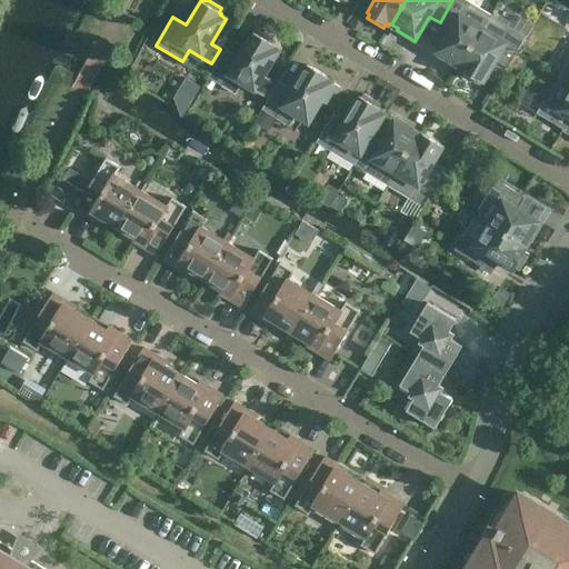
[(455,62),(459,65),(489,15),(466,0),(452,0),(440,22),(450,29),(436,53),(453,65),(455,62)]
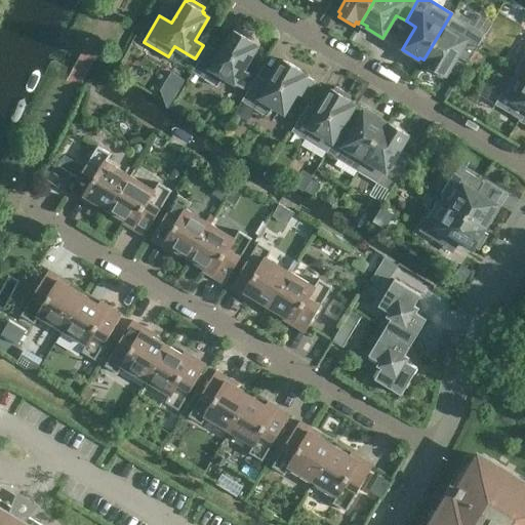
[(451,13),(423,59),(427,63),(427,64),(445,76),(451,67),(459,53),(470,59),(485,34),(451,13)]
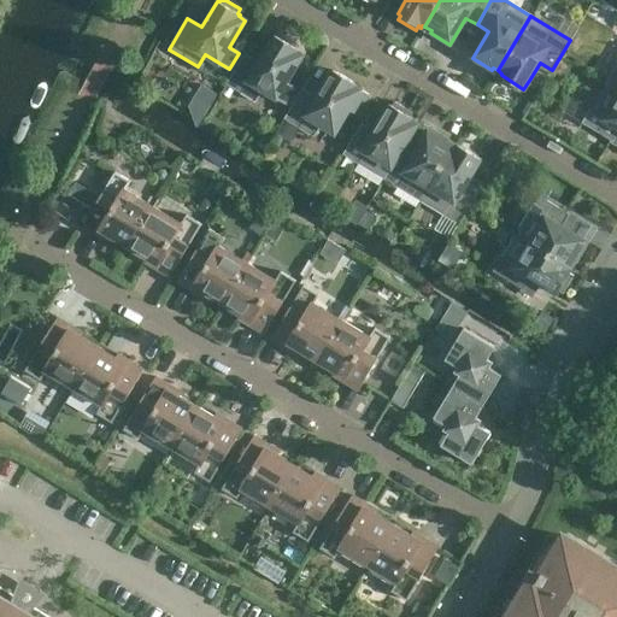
[(245,53),(229,78),(227,84),(256,103),(263,90),(287,105),(297,88),(287,82),(303,54),(297,51),(298,50),(295,47),(298,43),(280,33),(277,37),(275,35),(259,62),(245,53)]
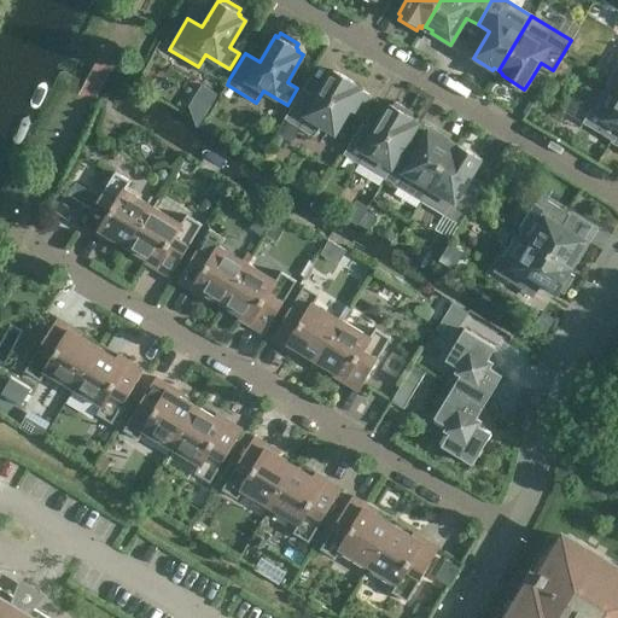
[(617,64),(610,79),(606,85),(617,92),(617,64)]
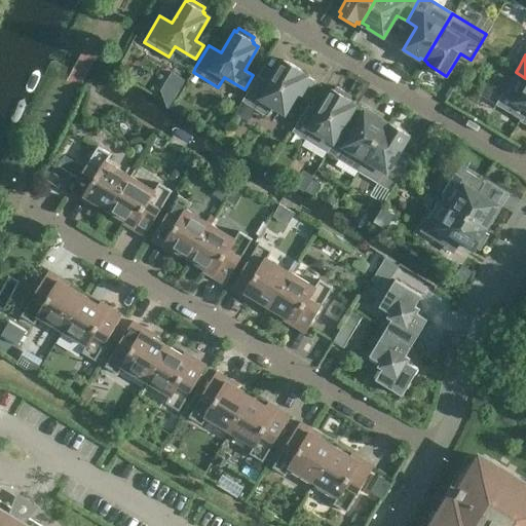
[(275,73),(263,66),(234,114),(248,121),(255,109),(267,116),(273,106),(286,114),(298,94),(306,99),(316,82),(302,73),(303,71),(284,60),(275,73)]
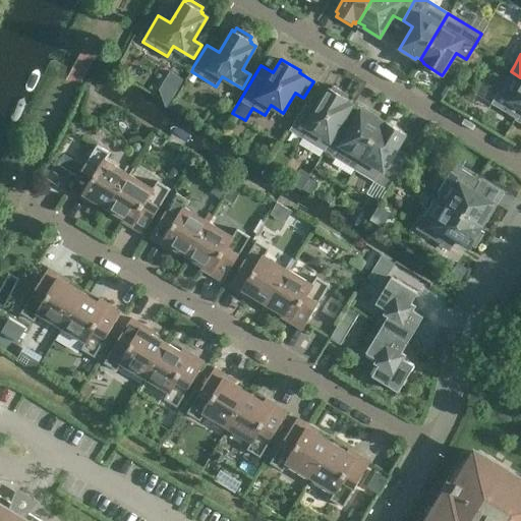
[(520,77),(511,71),(491,103),(517,119),(520,112),(520,77)]
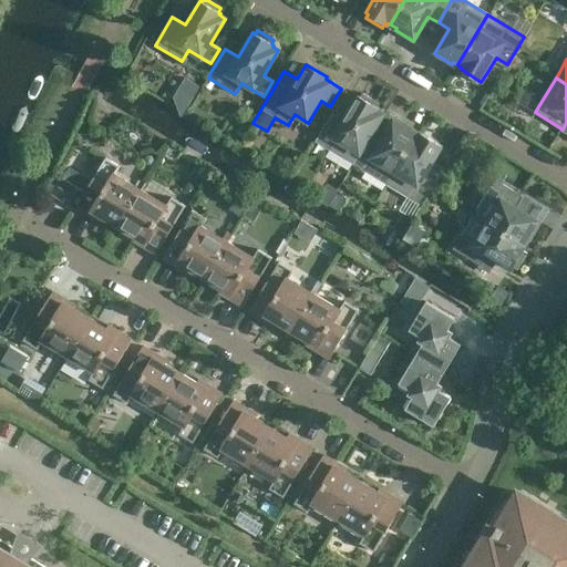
[(316,142),(353,164),(371,136),(370,136),(383,114),(378,110),(379,109),(377,107),(379,103),(363,94),(361,96),(359,95),(343,120),(332,113),(316,142)]
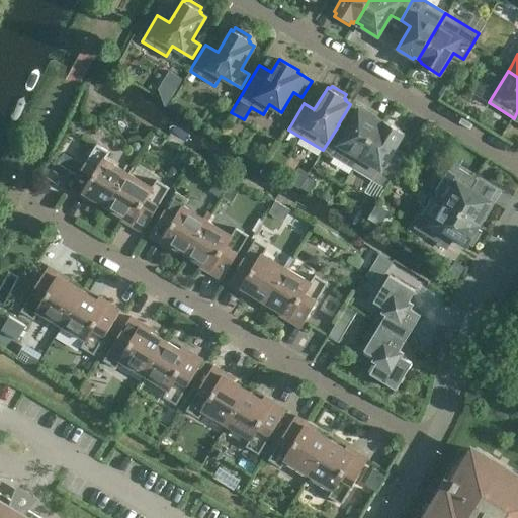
[(323,150),(353,169),(381,122),(375,118),(376,116),(360,107),(347,130),(339,124),(323,150)]
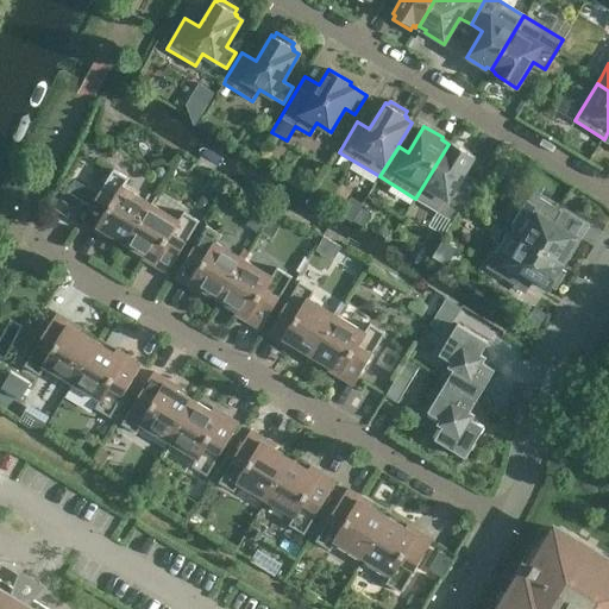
[(473,157),(452,143),(450,145),(449,144),(415,199),(452,220),(471,190),(458,183),(473,157)]
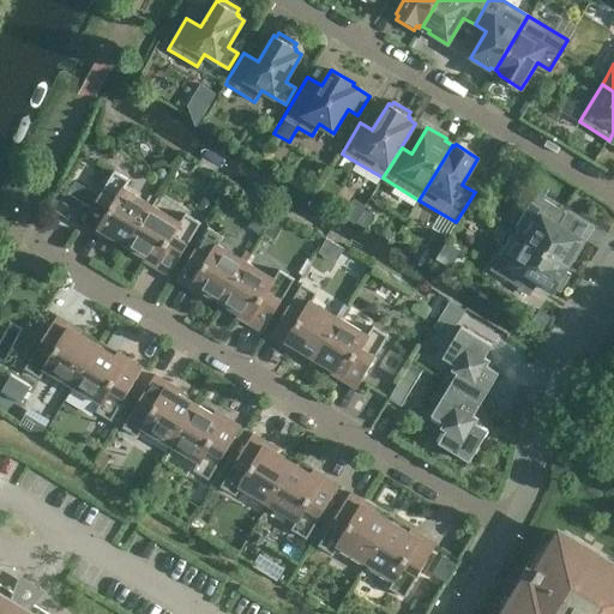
[(101,229),(128,246),(152,205),(125,188),(130,180),(114,170),(83,223),(98,233),(101,229)]
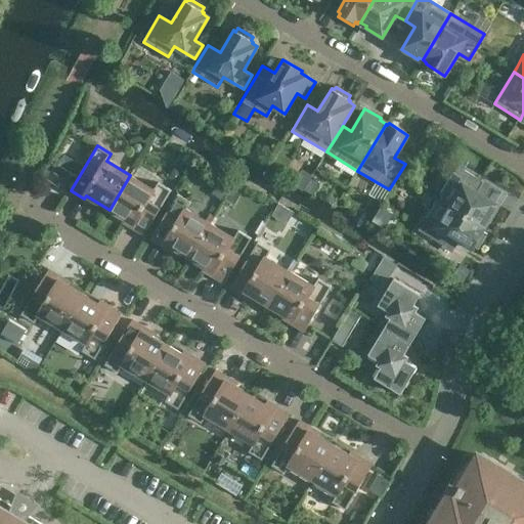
[(76,181),(84,161),(63,154),(55,173),(76,181)]
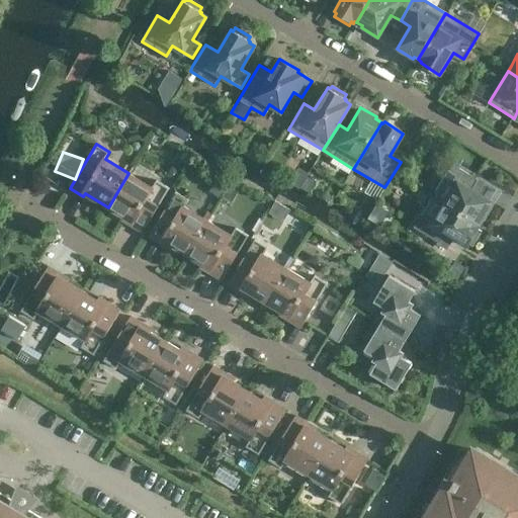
[(451,164),(432,195),(479,224),(482,219),(484,220),(494,203),(471,190),(478,179),(451,164)]
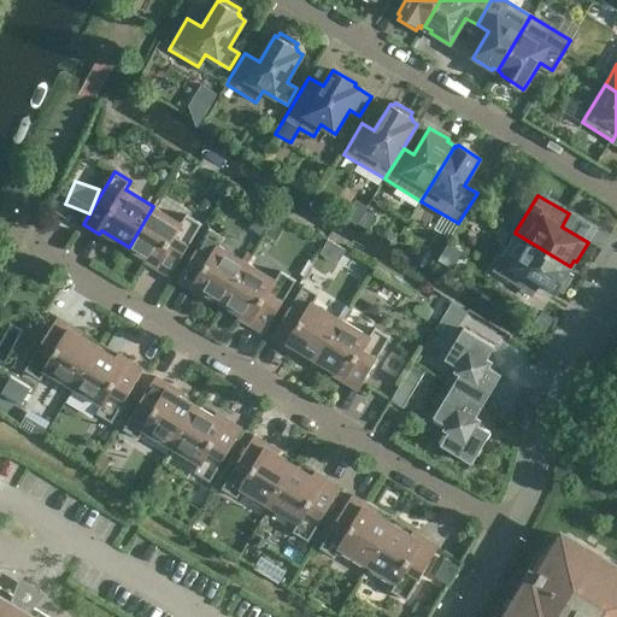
[(154,268),(170,277),(201,224),(186,215),(181,223),(153,206),(129,247),(157,264),(154,268)]
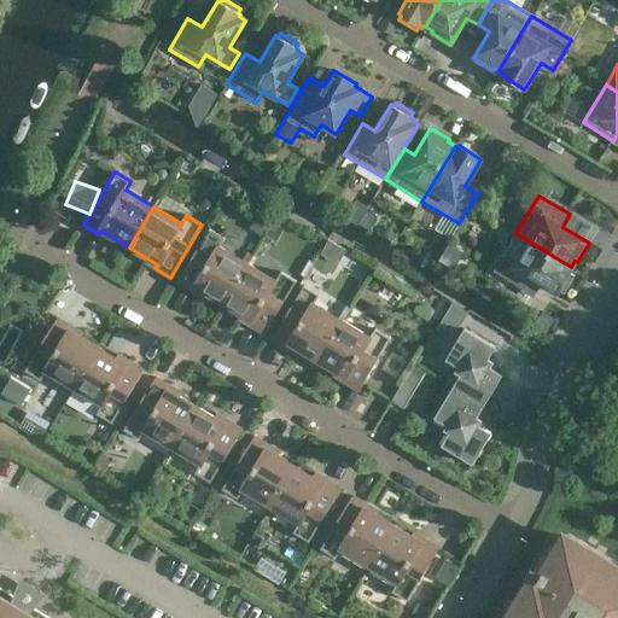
[(196,287),(223,304),(248,263),(220,246),(225,238),(210,228),(178,281),(193,291),(196,287)]
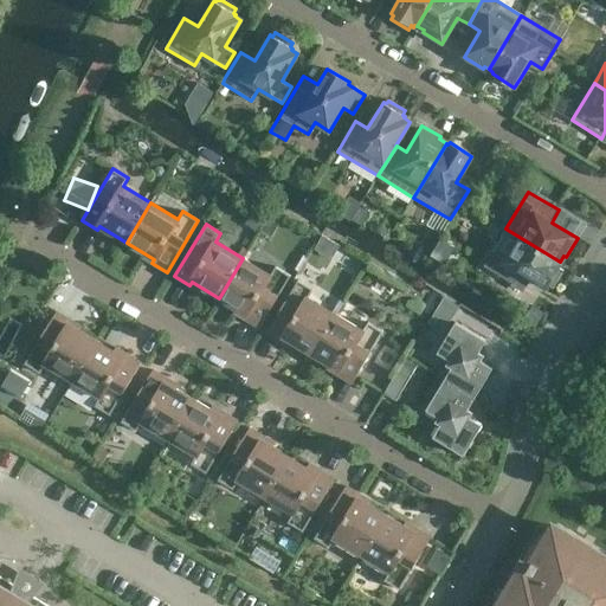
[(514,284),(521,272),(547,288),(548,285),(553,288),(563,271),(559,269),(561,266),(559,264),(560,262),(505,229),(483,266),(514,284)]
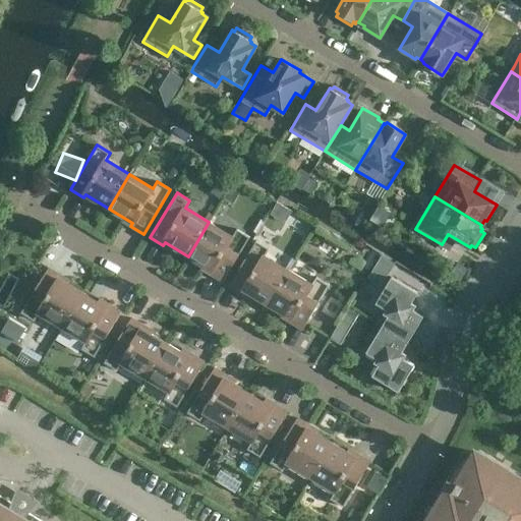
[(212,271),(210,274),(223,282),(250,237),(236,229),(232,236),(209,222),(188,256),(212,271)]
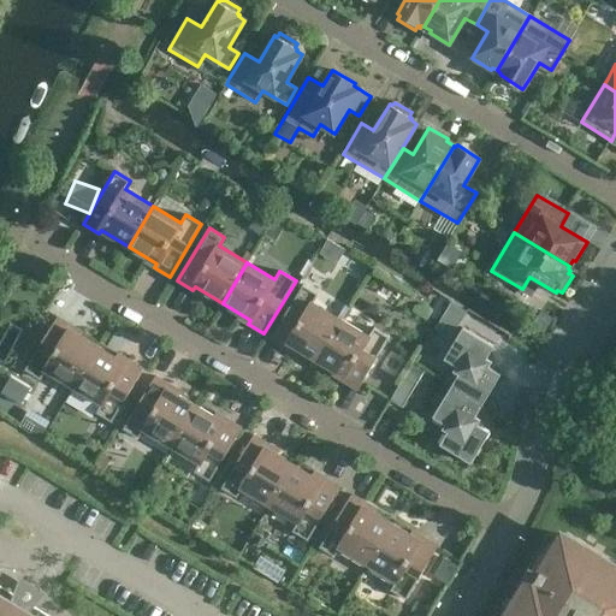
[(289,343),(317,360),(341,319),(313,302),(318,294),(303,285),(271,338),(286,347),(289,343)]
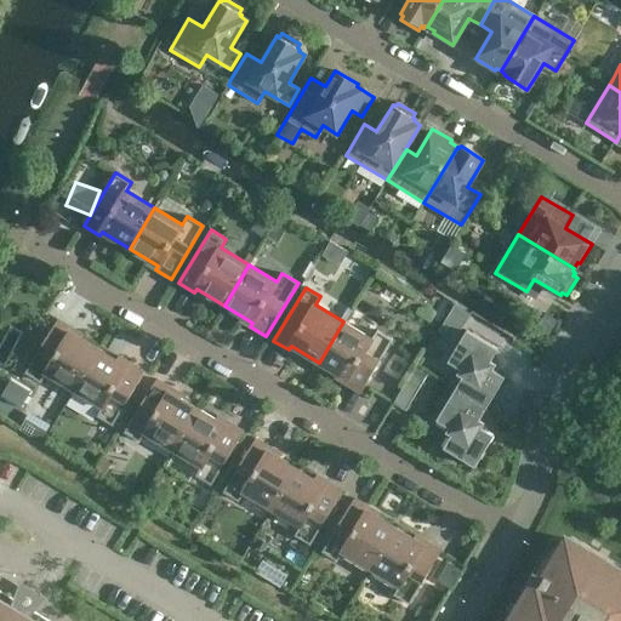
[(46,374),(75,391),(100,349),(70,332),(73,329),(57,319),(26,372),(41,382),(46,374)]
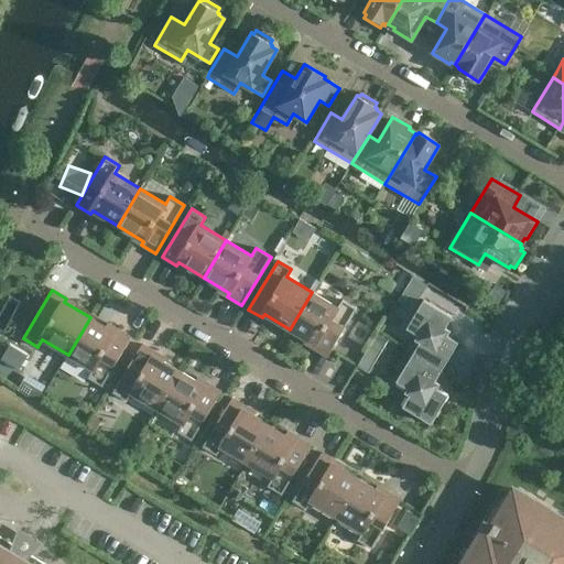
[(313,348),(327,357),(357,308),(343,300),(337,307),(312,292),(290,329),(315,345),(313,348)]
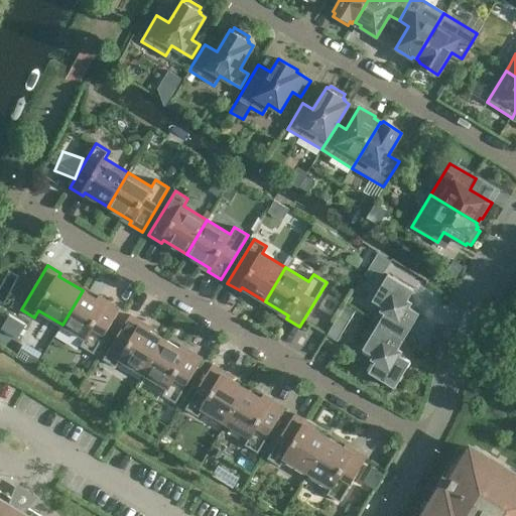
[(405,304),(413,290),(388,275),(373,300),(387,309),(378,323),(404,338),(419,313),(405,304)]
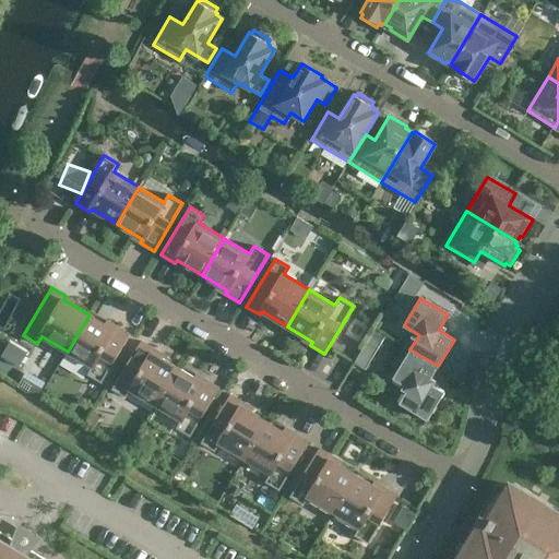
[(116,326),(114,330),(90,314),(68,352),(92,366),(87,375),(100,383),(130,335),(116,326)]
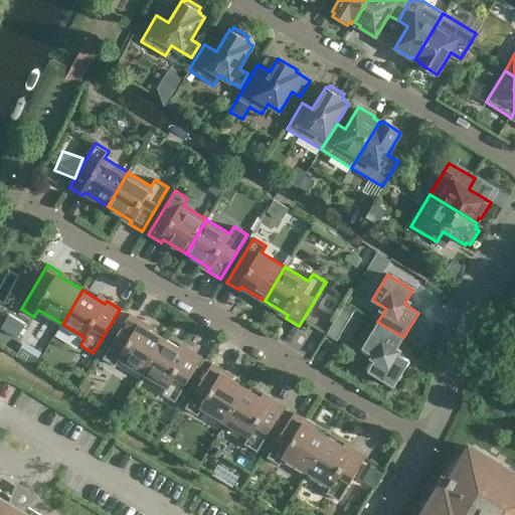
[(164,339),(141,325),(143,322),(130,314),(103,358),(116,366),(121,359),(144,373),(164,339)]
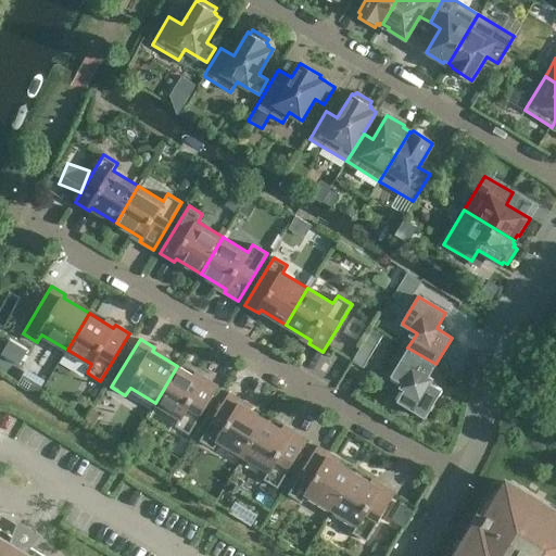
[(436,364),(407,348),(391,377),(406,386),(397,401),(425,418),(441,390),(426,381),(436,364)]
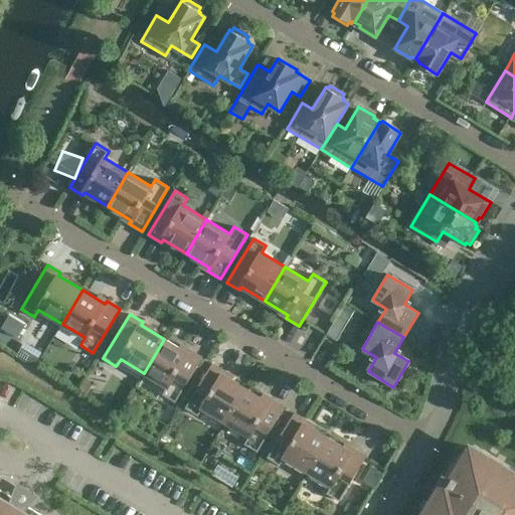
[(187,353),(164,339),(144,373),(167,387),(162,394),(175,402),(201,358),(189,350),(187,353)]
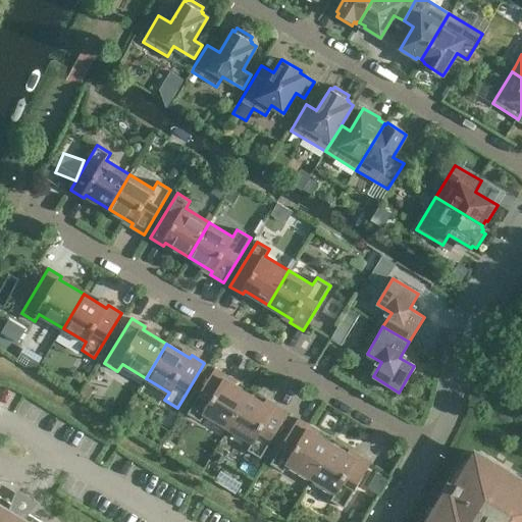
[(22,352),(16,361),(34,371),(39,362),(22,352)]
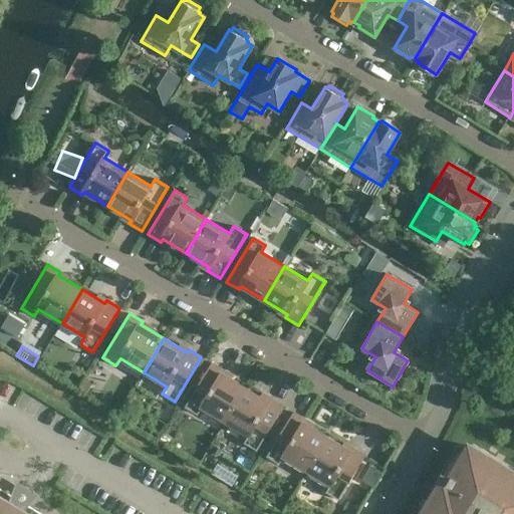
[(246,388),(222,373),(224,370),(211,362),(185,407),(198,415),(202,408),(226,422),(246,388)]
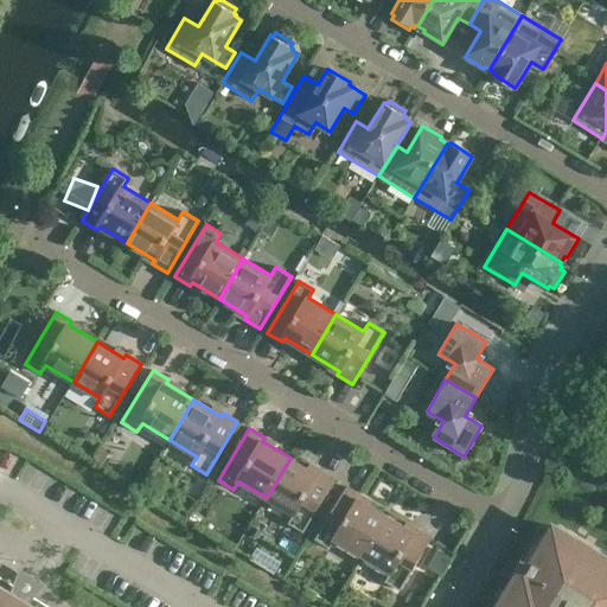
[(318,474),(291,458),(267,498),(293,515),(288,523),(304,532),(334,480),(319,471),(318,474)]
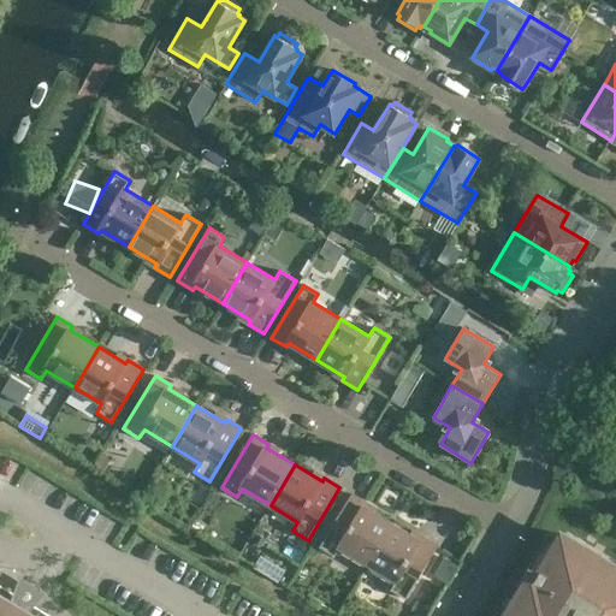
[(394,525),(365,507),(367,503),(351,495),(319,548),(335,556),(339,548),(368,564),(394,525)]
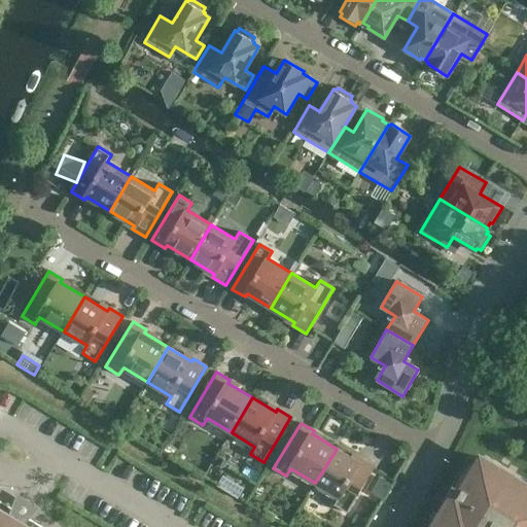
[(359,462),(337,449),(315,483),(339,497),(334,504),(347,513),(375,467),(361,459),(359,462)]
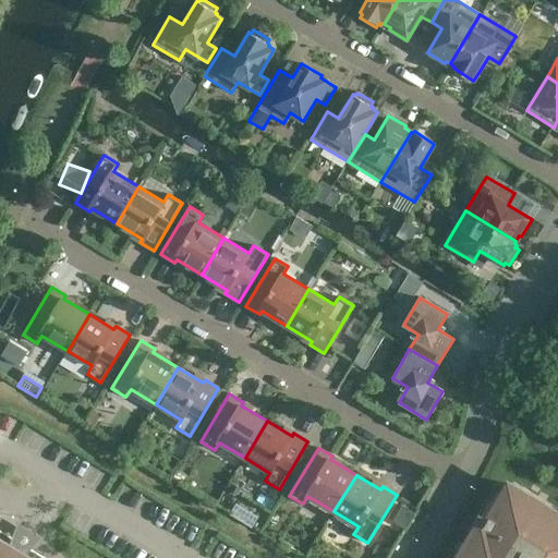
[(557,557),(557,514),(535,500),(536,499),(514,485),(508,497),(504,495),(473,546),(469,543),(459,557),(557,557)]
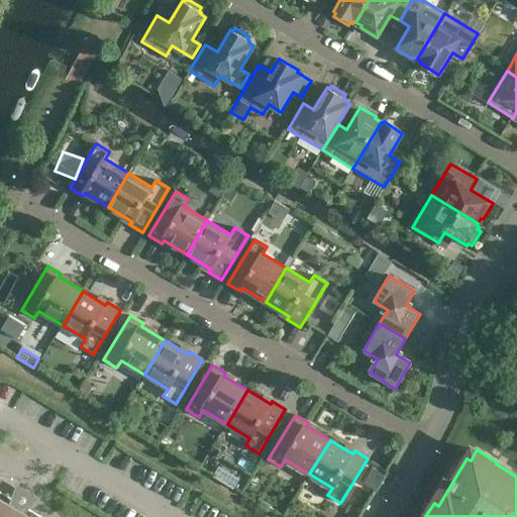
[(26,516),(22,514),(20,516),(15,516),(4,510),(6,505),(0,501),(0,516),(26,516)]
